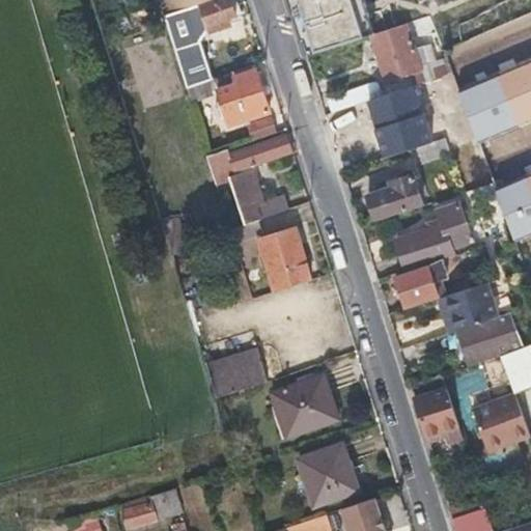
[(162,12),(182,78),(194,73),(188,49),(195,34),(239,20),(231,0),(214,0),(200,4),(199,0),(162,12)]
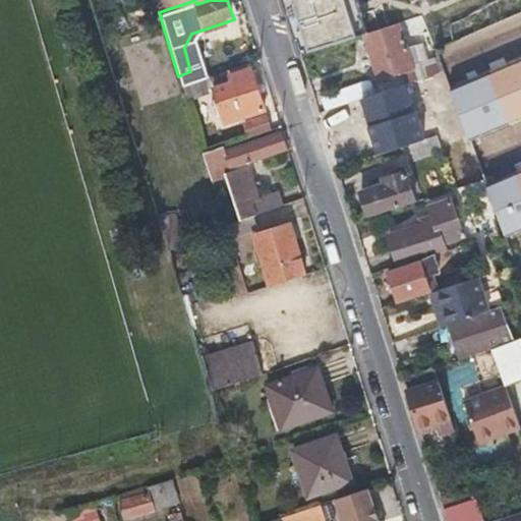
[(417,0),(382,0),(390,22),(424,11),(437,49),(499,19),(491,0),(455,0),(432,8),(430,0),(418,0),(417,0)]
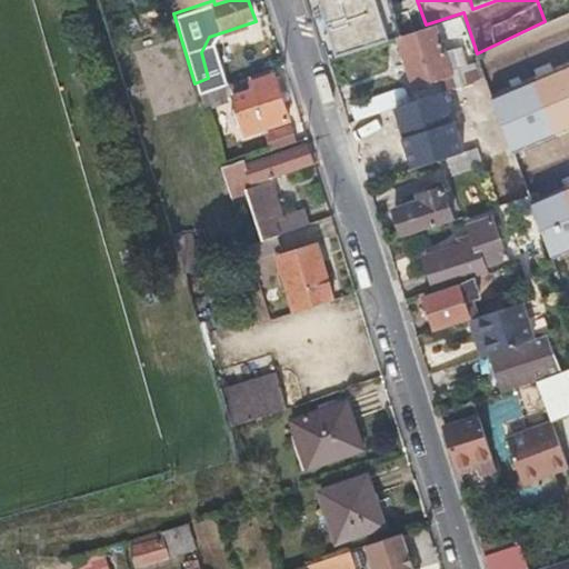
[(422,59),(430,82),(449,75),(432,25),(427,26),(437,52),(422,59)]
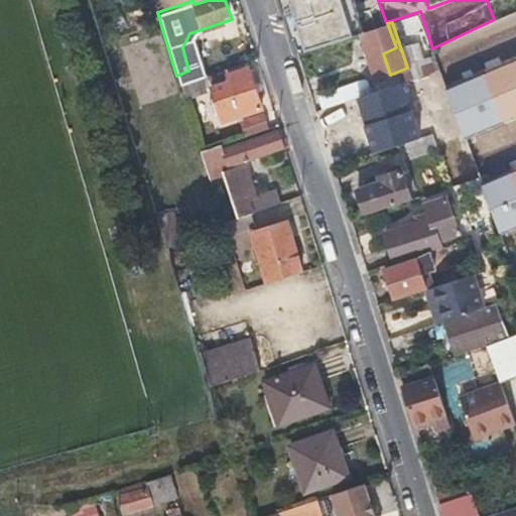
[(387,23),(356,34),(372,81),(390,75),(383,53),(396,47),(387,23)]
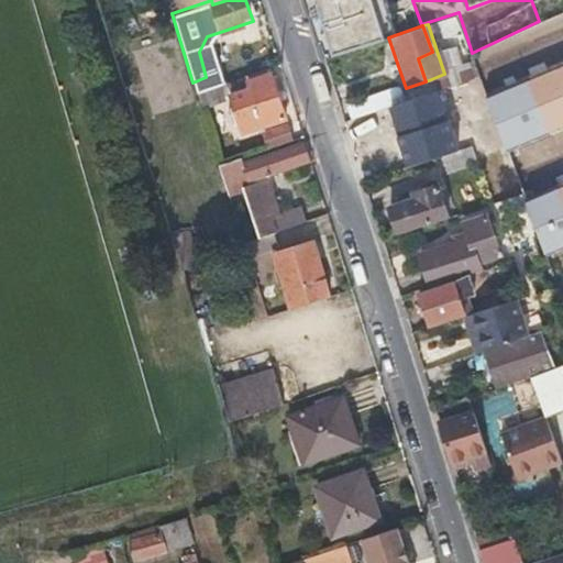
[(562,41),(531,55),(556,116),(562,112),(562,41)]
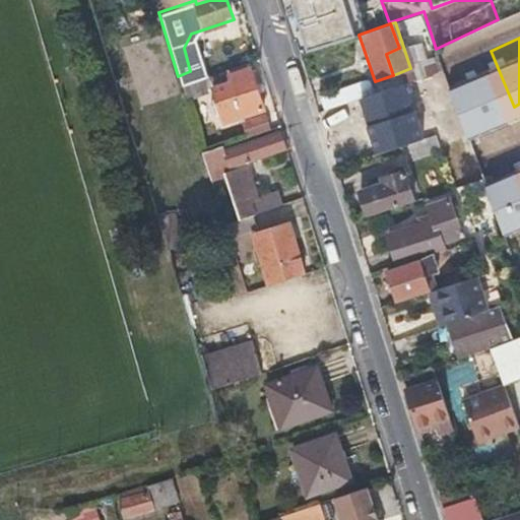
[(180,83),(185,99),(212,90),(211,86),(231,79),(229,75),(226,68),(193,79),(180,83)]
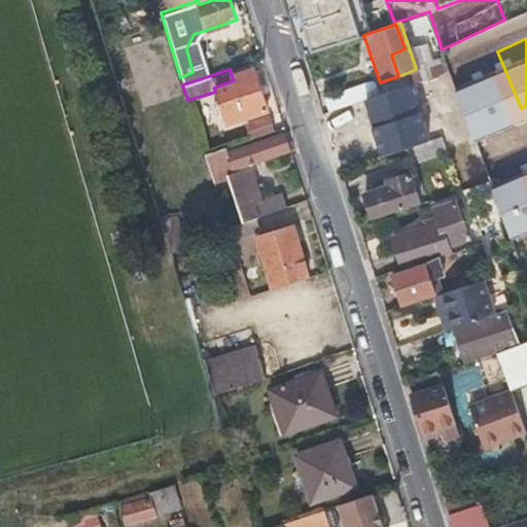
[(214,88),(215,92),(225,124),(267,110),(253,69),(232,76),(234,80),(214,88)]
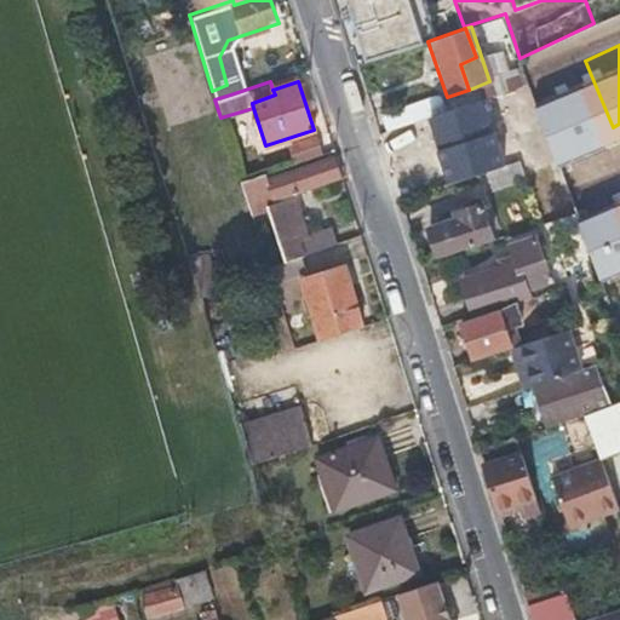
[(212,91),(214,99),(230,95),(227,85),(212,91)]
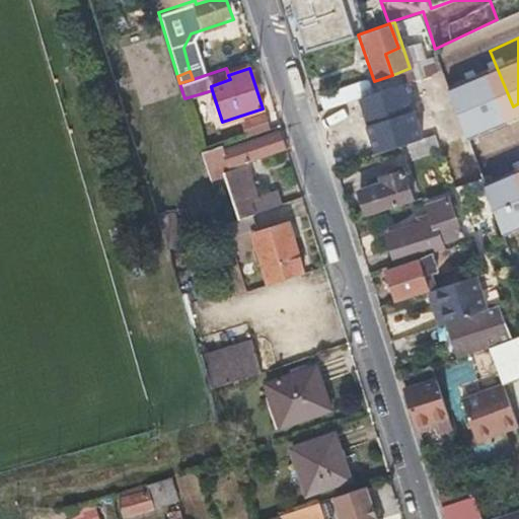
[(454,112),(440,73),(429,76),(431,80),(411,87),(420,118),(431,115),(443,110),(445,116),(454,112)]
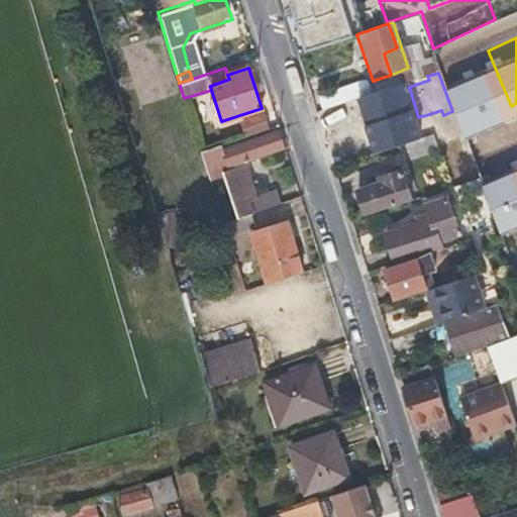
[(318,97),(323,112),(356,100),(351,86),(318,97)]
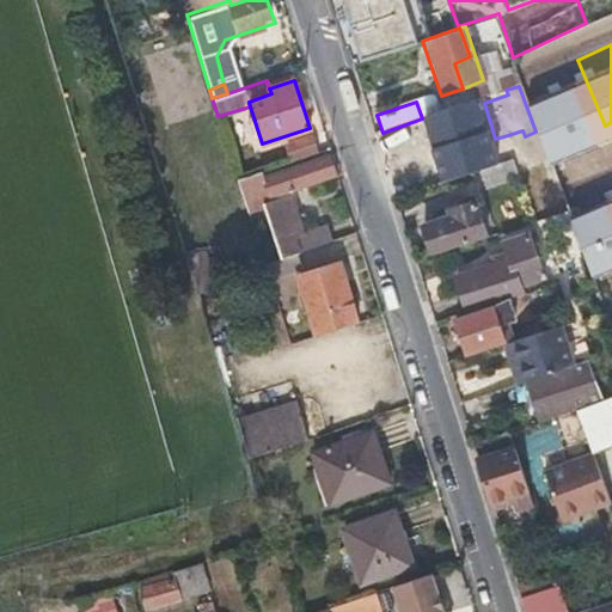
[(611,122),(605,126),(564,141),(586,196),(611,185),(611,122)]
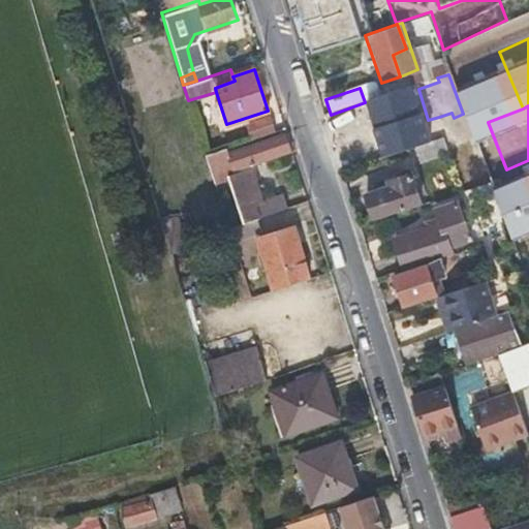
[(452,113),(439,117),(441,122),(454,118),(452,113)]
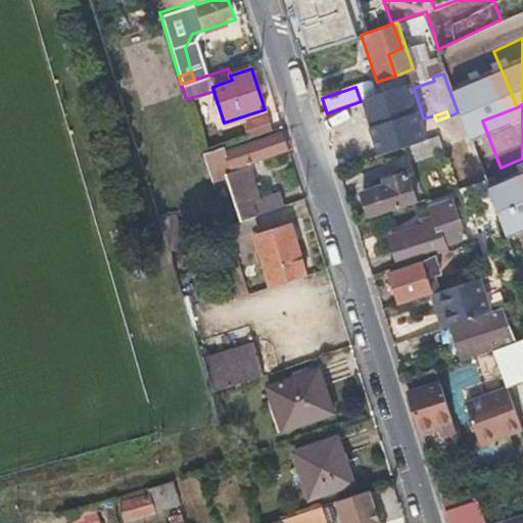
[(267,116),(243,124),(247,139),(272,131),(267,116)]
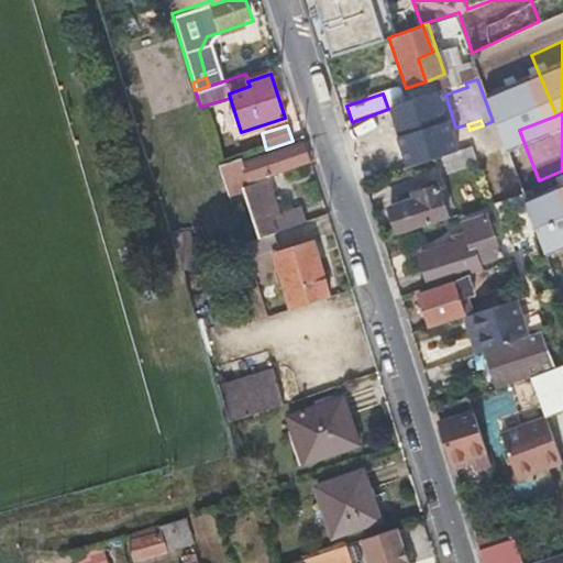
[(241,164),(240,157),(219,164),(228,195),(247,187),(246,181),(307,161),(301,144),(241,164)]
